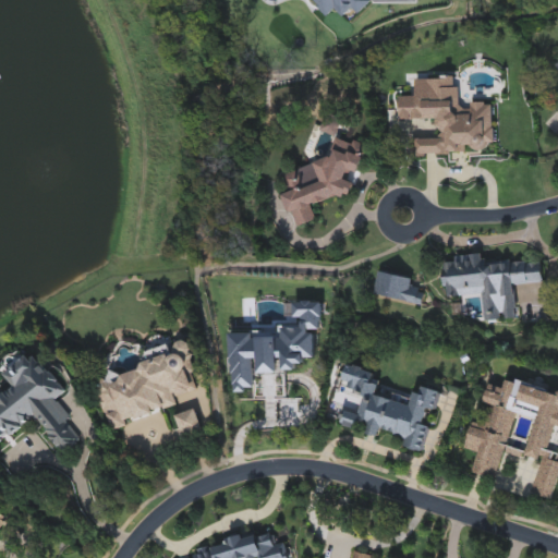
[(308,0),(328,16),(362,14),(373,0),(308,0)]
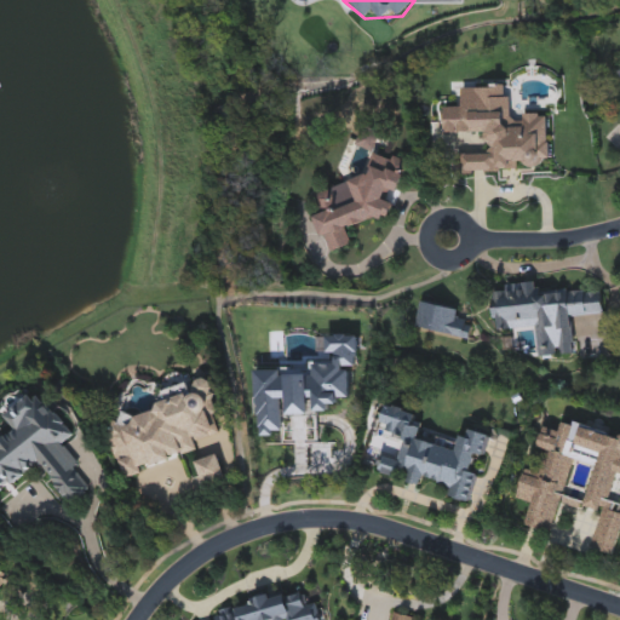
[(494,167),(495,135),(432,132),(434,102),(460,103),(461,87),(510,89),(509,115),(545,116),(544,168),(494,167)]
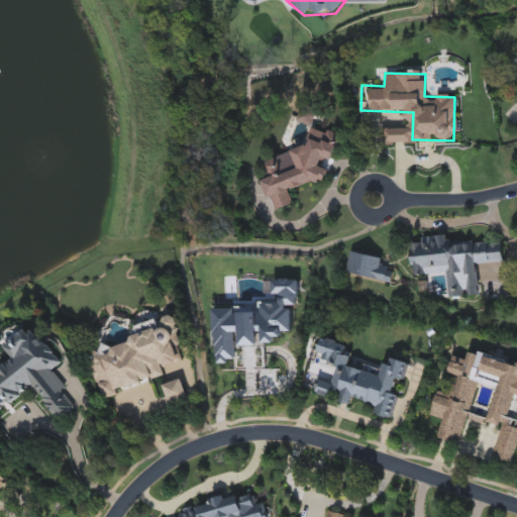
[(304,146),(310,126),(340,135),(333,159),(323,163),(327,173),(325,181),(316,184),(311,183),(292,190),(290,196),(293,203),(273,211),(263,184),(266,172),(263,163),(304,146)]
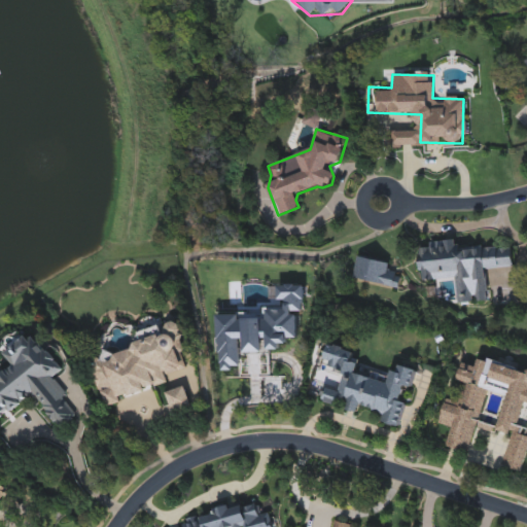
[(389,147),(389,132),(417,132),(417,147),(389,147)]
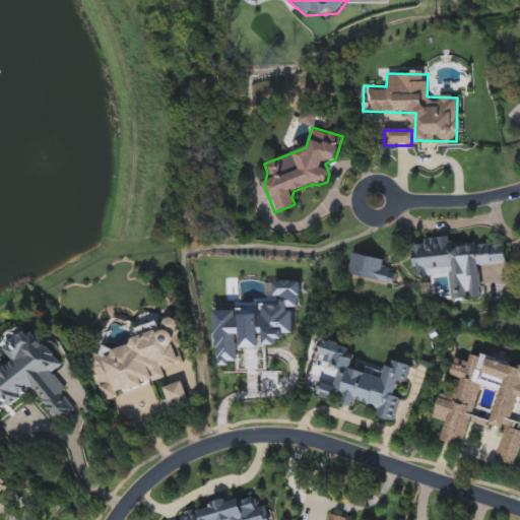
[(505,243),(506,264),(479,265),(481,299),(449,301),(448,275),(419,277),(416,239),(451,237),(452,246),(505,243)]
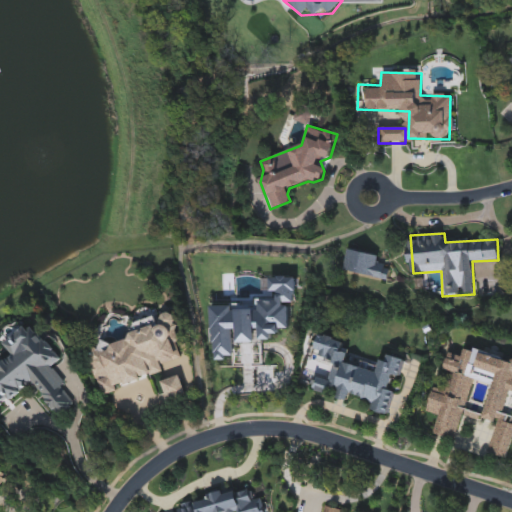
[(388,283),(342,272),(348,247),(378,253),(377,260),(389,266),(388,283)]
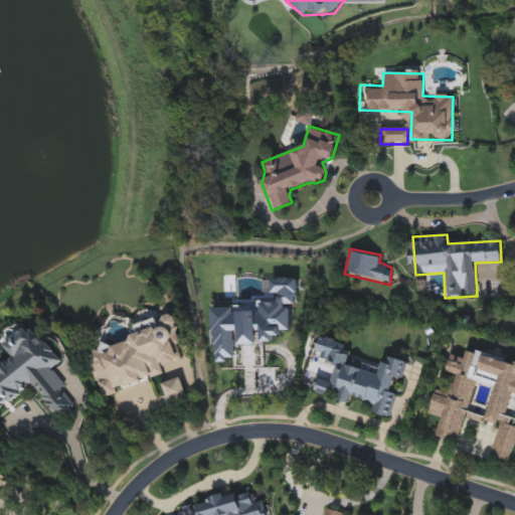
[(211,371),(238,370),(237,344),(273,343),(291,329),(294,280),(269,278),(268,298),(252,309),(210,309),(211,371)]
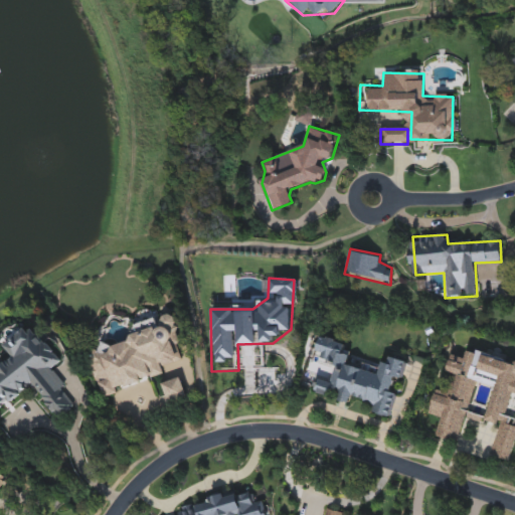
[(104,397),(88,360),(87,355),(110,345),(120,344),(130,339),(129,329),(149,321),(160,319),(169,315),(174,315),(178,324),(182,361),(173,362),(163,366),(164,376),(150,377),(106,397),(104,397)]
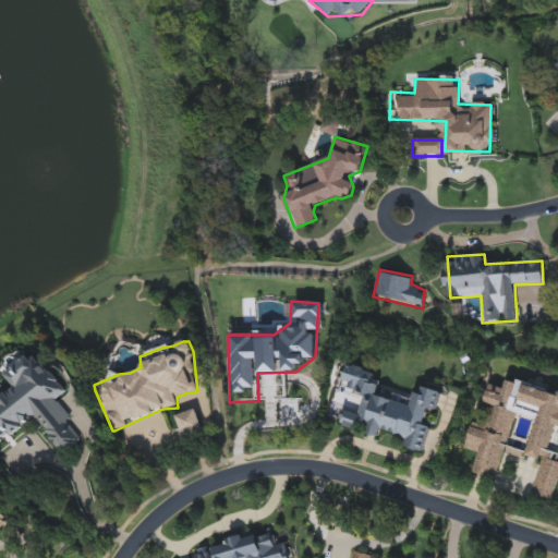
[(0,395),(12,387),(1,372),(33,351),(62,395),(57,398),(71,419),(67,421),(80,441),(60,455),(37,419),(0,443),(0,395)]
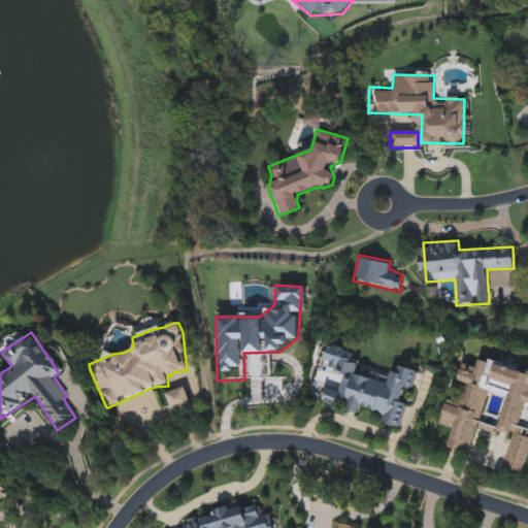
[(398,428),(381,424),(383,417),(367,408),(361,406),(357,414),(344,410),(345,407),(323,401),(327,389),(339,392),(343,376),(332,370),(322,367),(328,344),(350,351),(347,361),(358,364),(355,374),(387,383),(393,372),(397,373),(401,366),(417,370),(411,390),(404,388),(400,402),(404,404),(398,428)]
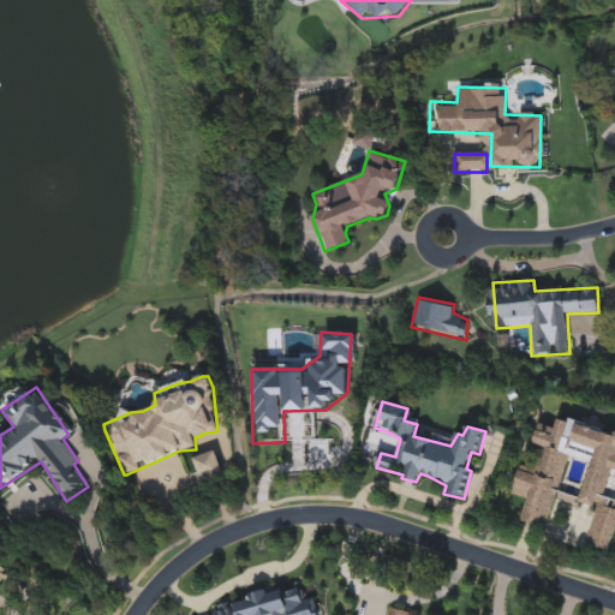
[(614,430),(614,511),(604,549),(585,544),(595,511),(554,499),(544,529),(518,521),(526,496),(512,491),(519,465),(536,470),(543,448),(531,445),(537,423),(556,429),(560,415),(614,430)]
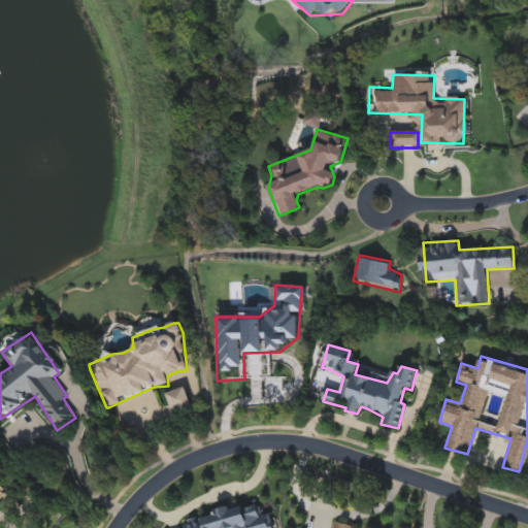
[(192,413),(173,419),(166,393),(185,387),(192,413)]
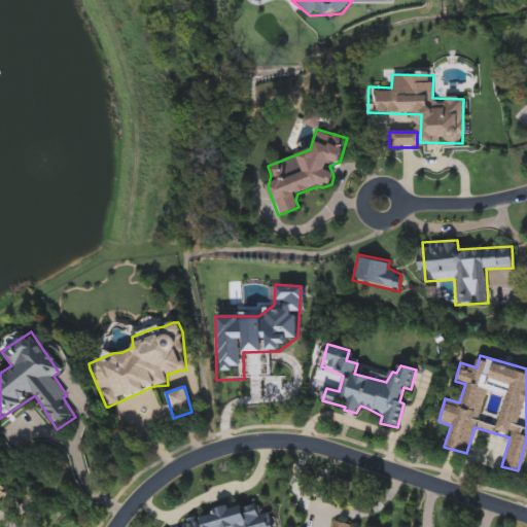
[(182,526),(181,520),(241,504),(242,508),(257,504),(260,517),(269,515),(272,526),(182,526)]
